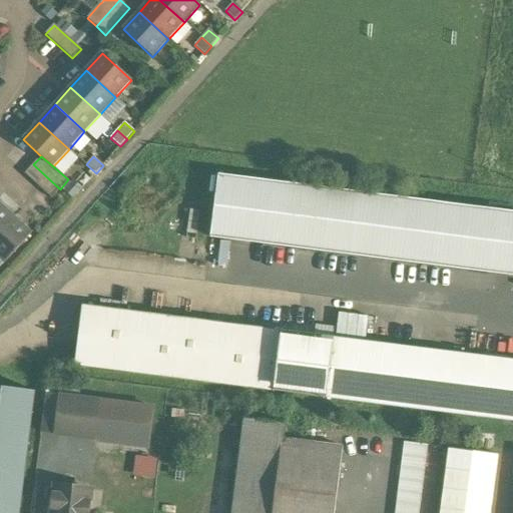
[(60,189),(33,164),(25,174),(51,198),(60,189)]
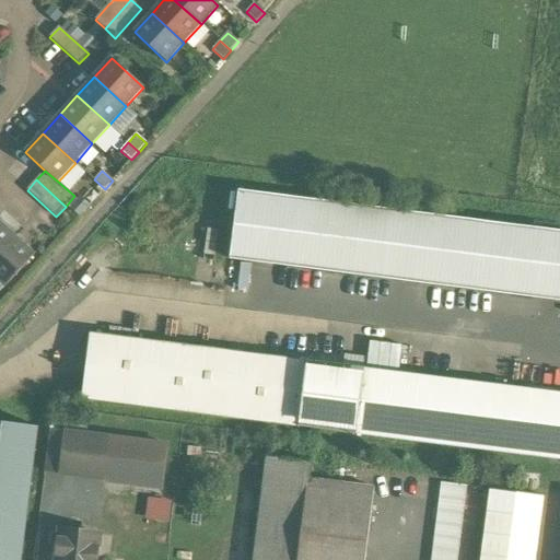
[(559,231),(238,190),(230,260),(559,301),(559,231)]
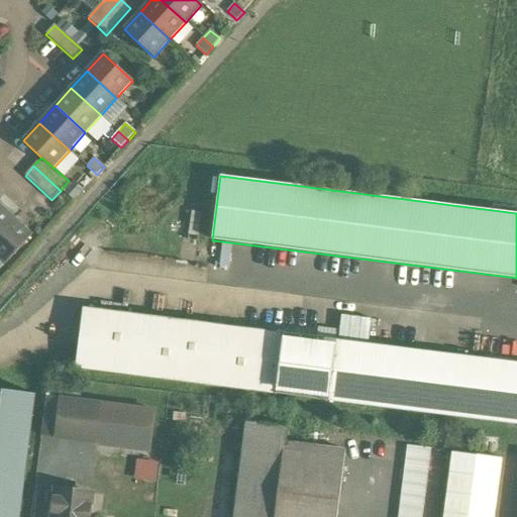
[(0,234),(14,219),(0,205),(0,234)]
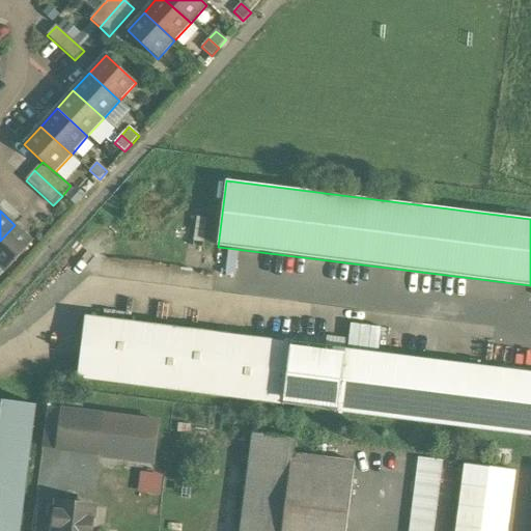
[(15,225),(0,241),(0,267),(5,273),(33,242),(15,225)]
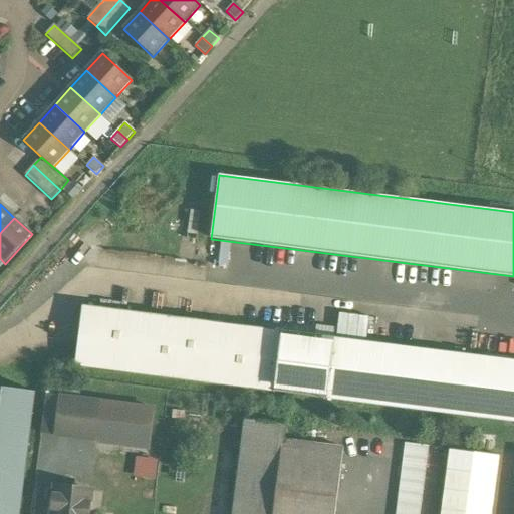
[(282,332),(82,307),(75,367),(274,393),(282,332)]
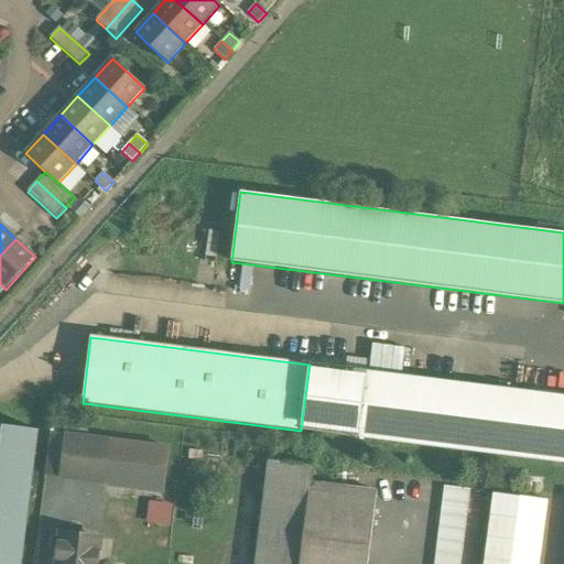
[(367,371),(310,364),(310,365),(301,431),(358,438),(358,437),(367,372),(367,371)]
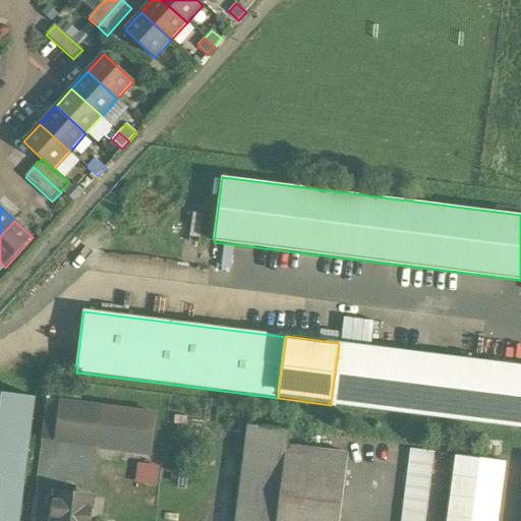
[(520,366),(339,344),(331,404),(520,427),(520,366)]
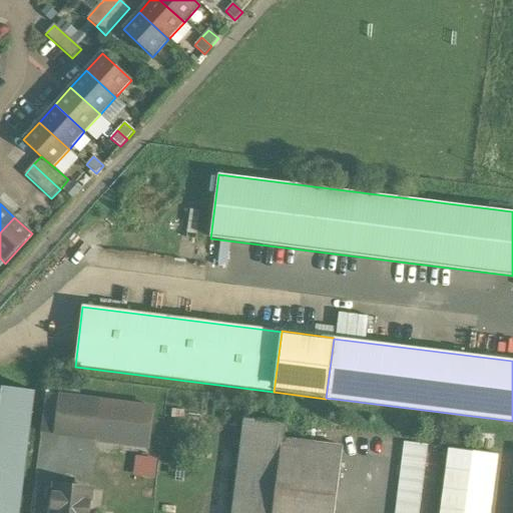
[(80,382),(48,378),(46,395),(59,397),(78,399),(80,382)]
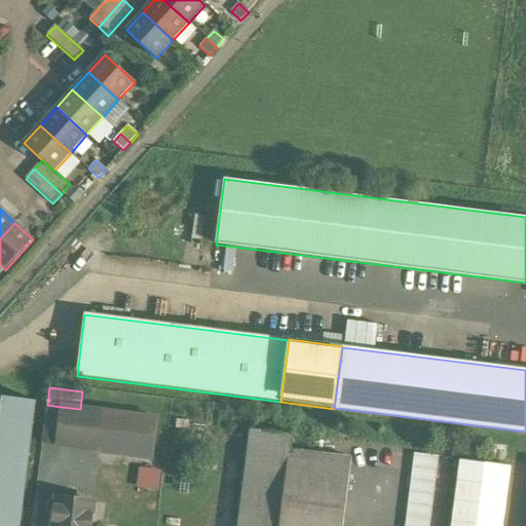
[(19,525),(35,401),(0,397),(0,525),(19,525)]
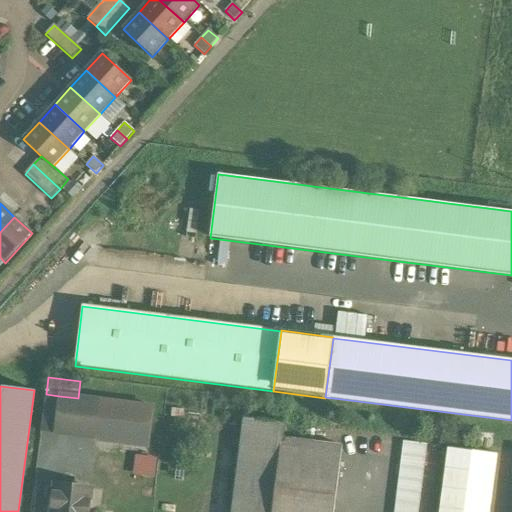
[(59,396),(46,394),(41,433),(54,434),(59,396)]
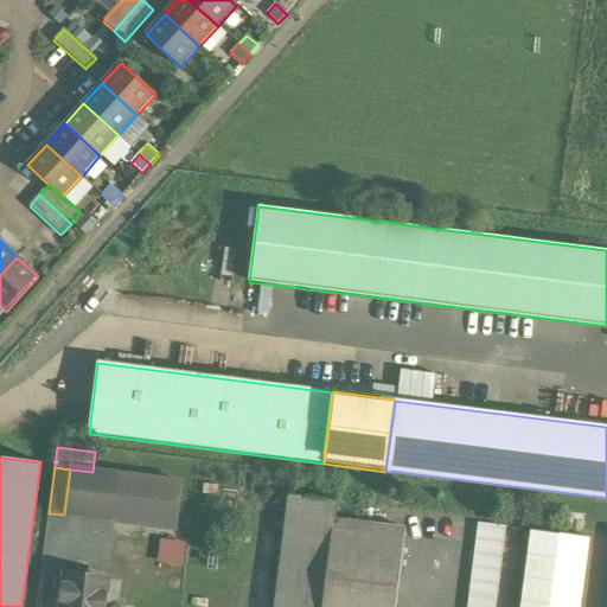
[(93,472),(70,470),(64,515),(114,521),(120,475),(93,472)]
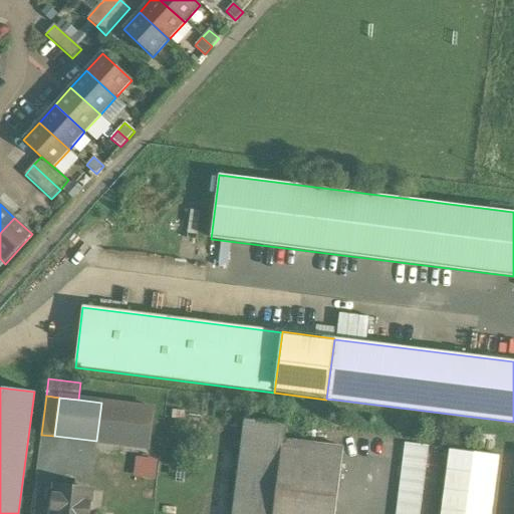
[(284,426),(244,421),(232,513),(273,513),(282,441),(284,426)]
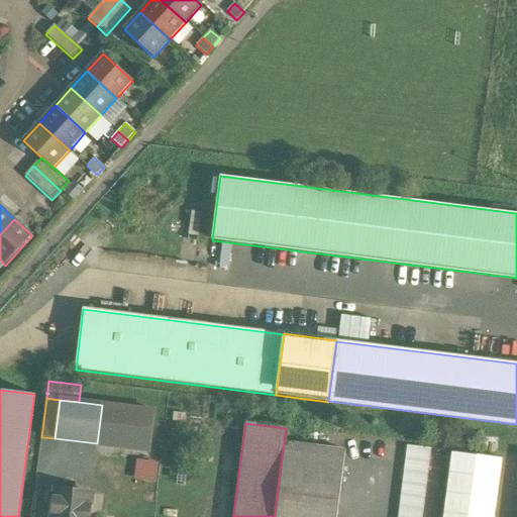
[(336,516),(345,451),(284,443),(275,516),(336,516)]
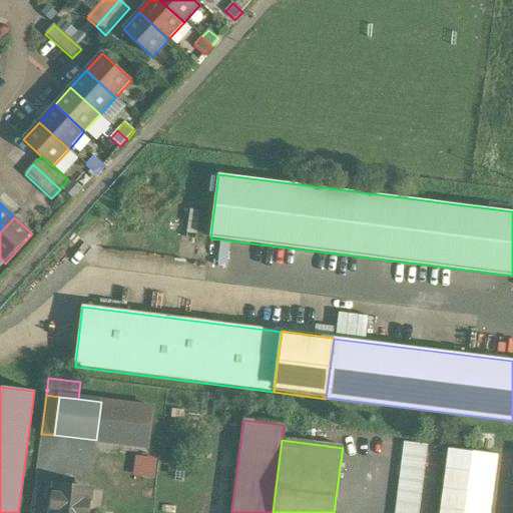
[(396,512),(420,512),(428,447),(404,444),(396,512)]
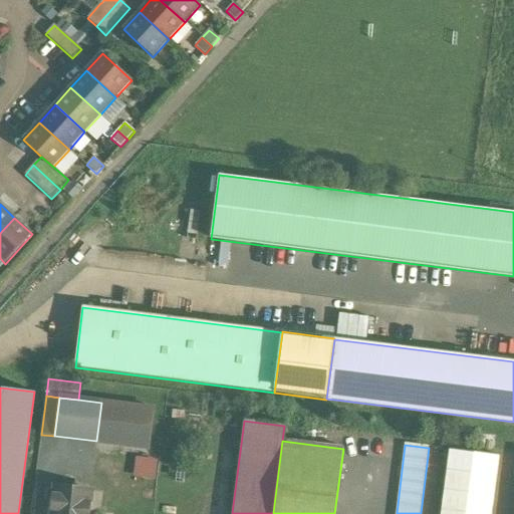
[(441,513),(490,513),(498,457),(449,451),(441,513)]
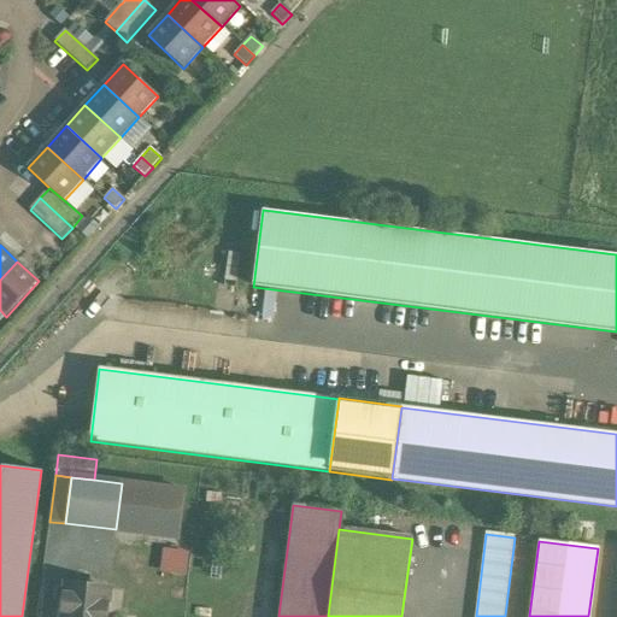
[(160,570),(186,573),(188,550),(164,547),(160,570)]
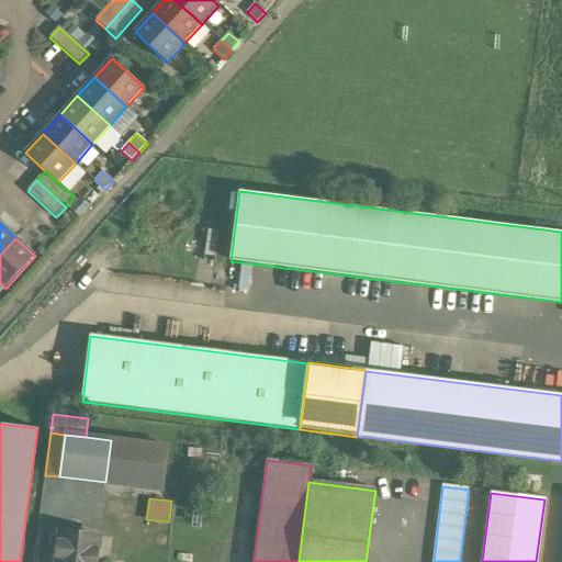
[(94,561),(99,538),(62,534),(57,561),(94,561)]
